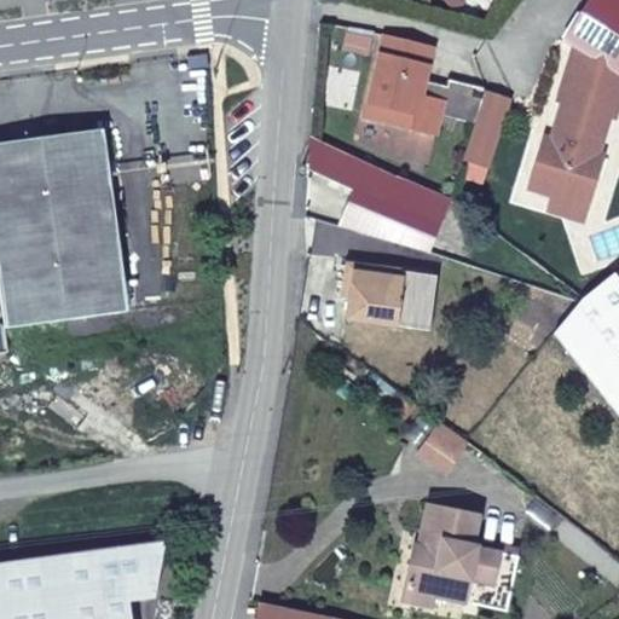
[(618,0),(593,0),(568,41),(578,48),(561,100),(568,103),(556,140),(548,138),(532,187),(555,196),(586,207),(611,116),(617,117),(618,109),(618,0)]
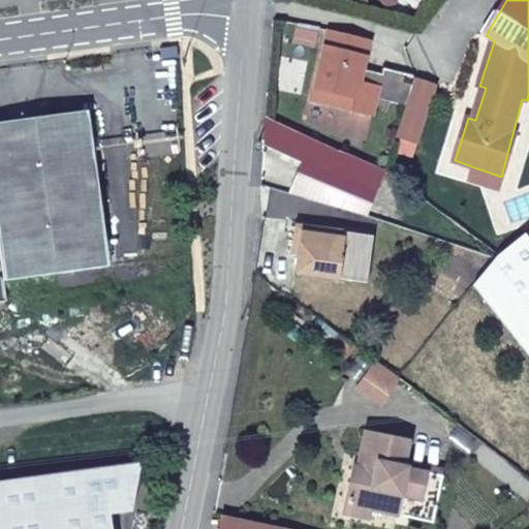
[(372,40),(330,33),(314,91),(355,101),(352,113),(372,118),(379,91),(364,87),(360,86),(363,76),(372,40)]
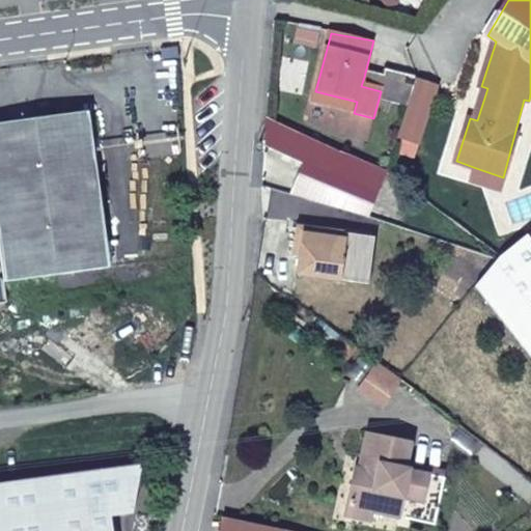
[(177,48),(162,50),(163,60),(178,58),(177,48)]
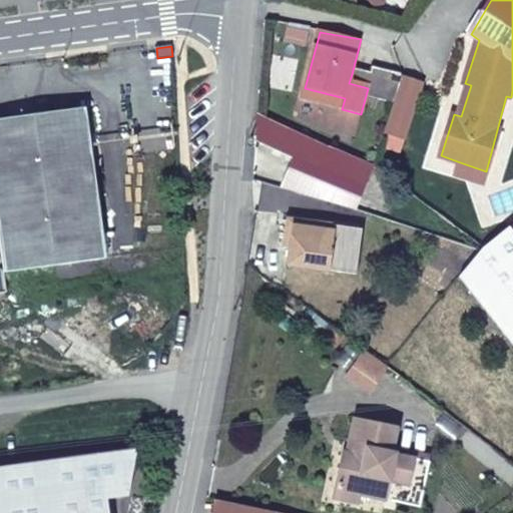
[(342,109),(345,98),(305,88),(302,99),(342,109)]
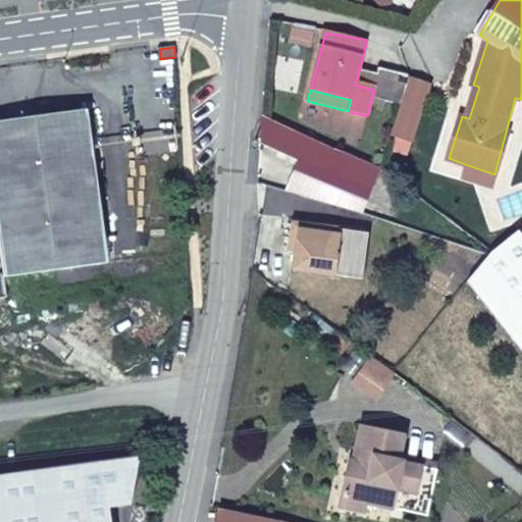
[(0,121),(0,217),(7,275),(110,261),(90,109),(0,121)]
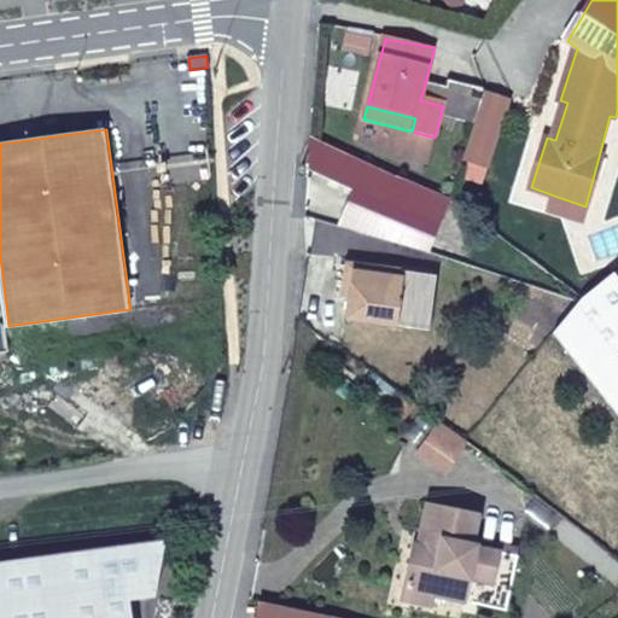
[(312,139),(309,167),(383,200),(394,178),(312,139)]
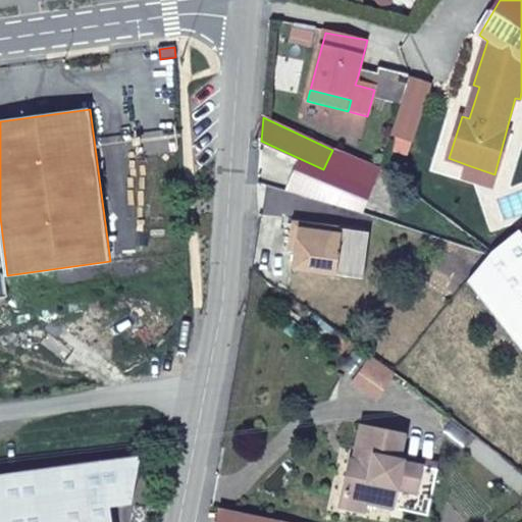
[(380,169),(332,150),(323,169),(372,190),(380,169)]
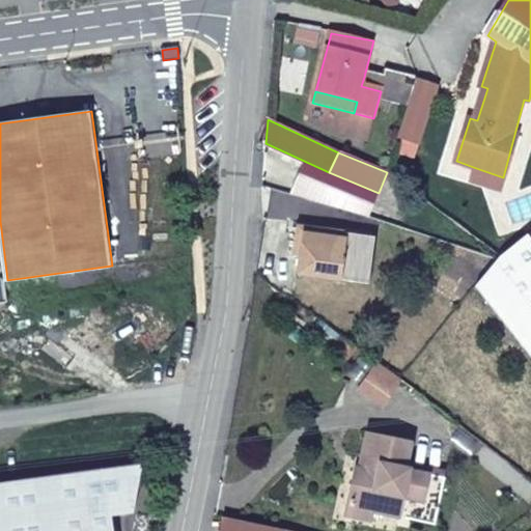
[(499,190),(503,177),(476,168),(472,180),(499,190)]
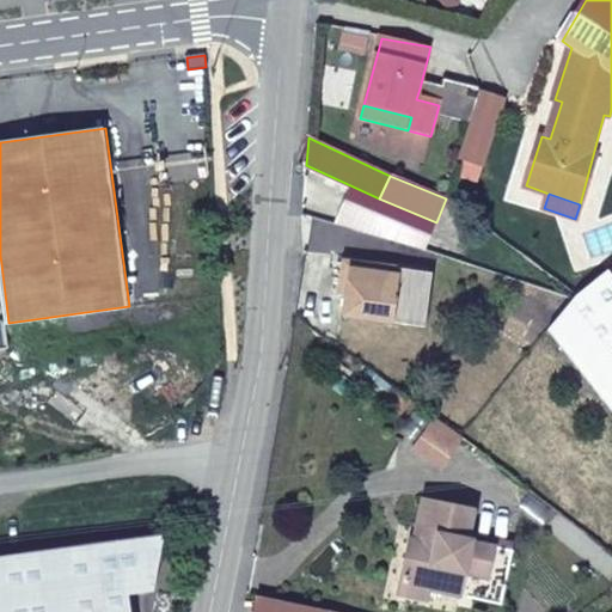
[(396,268),(396,262),(344,255),(340,297),(347,298),(346,314),(390,322),(396,268)]
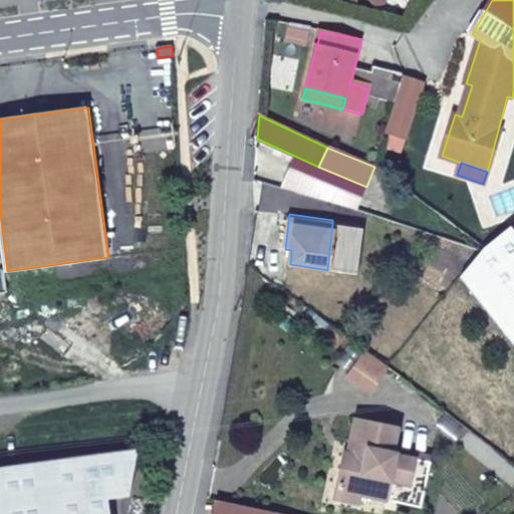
[(362,229),(332,225),(327,270),(356,274),(362,229)]
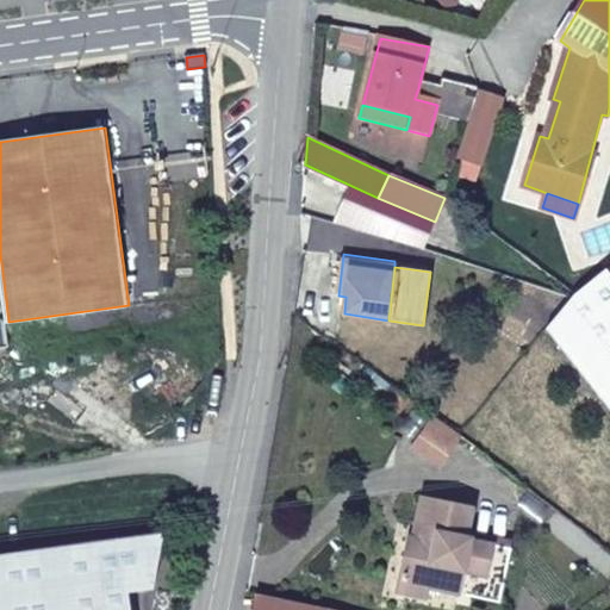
[(609,280),(605,274),(573,296),(545,331),(609,410),(609,280)]
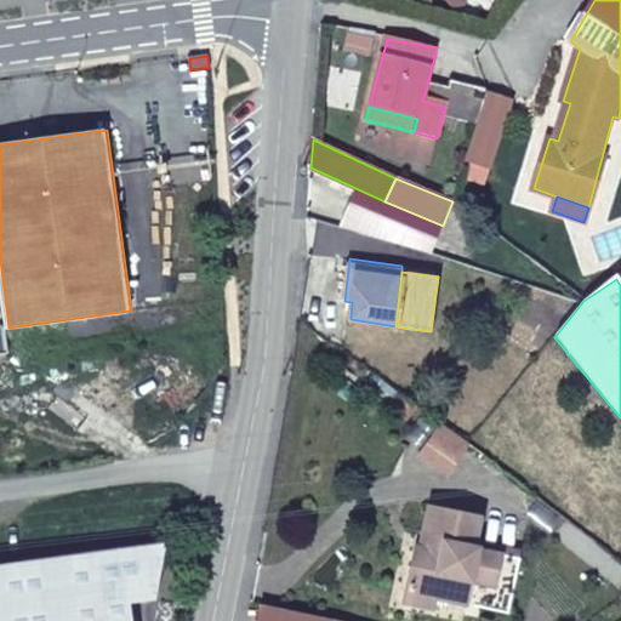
[(410,590),(437,596),(514,610),(524,554),(477,546),(483,516),(436,506),(429,530),(439,531),(434,548),(426,547),(420,546),(410,590)]
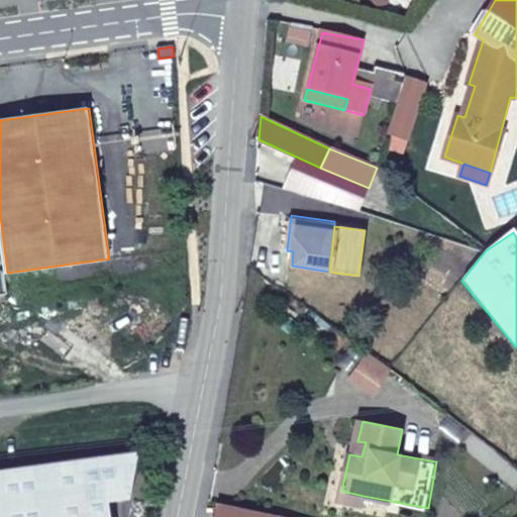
[(357,441),(354,455),(362,456),(366,442),(357,441)]
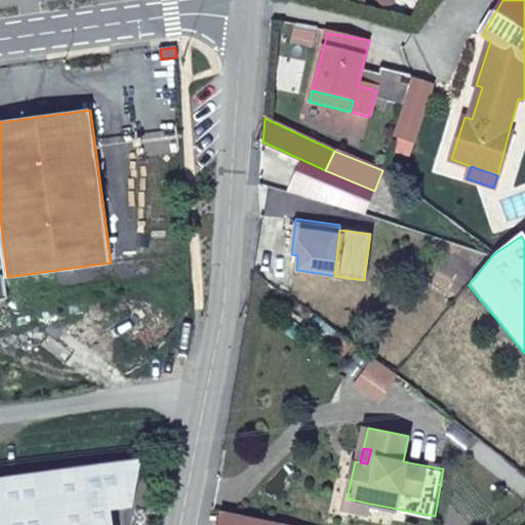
[(130,509),(138,460),(0,479),(0,524),(111,524),(110,511),(130,509)]
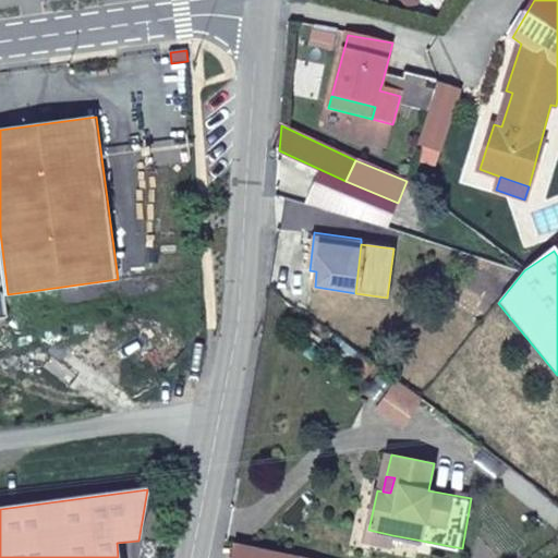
[(368,530),(367,540),(391,544),(392,535),(368,530)]
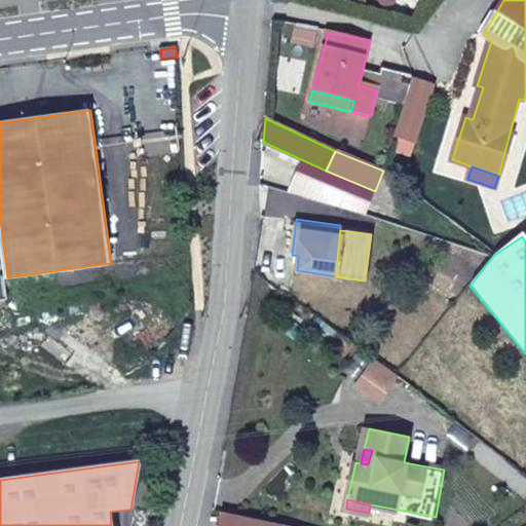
[(296,525),(224,511),(221,525),(296,525)]
